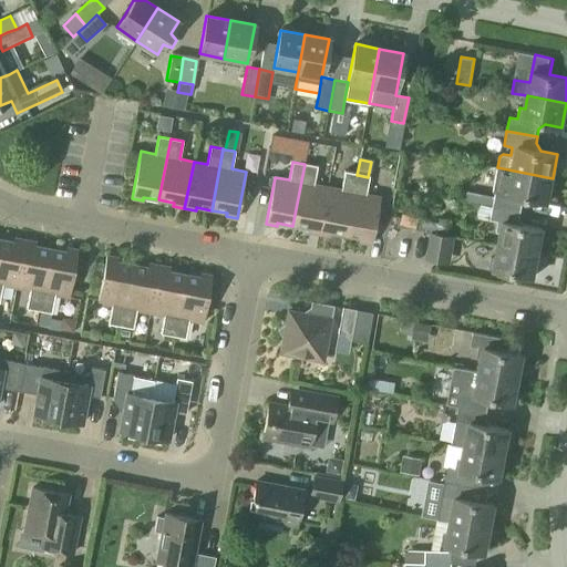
[(318,234),(327,187),(313,184),(317,167),(305,164),(292,226),(308,228),(307,232),(318,234)]
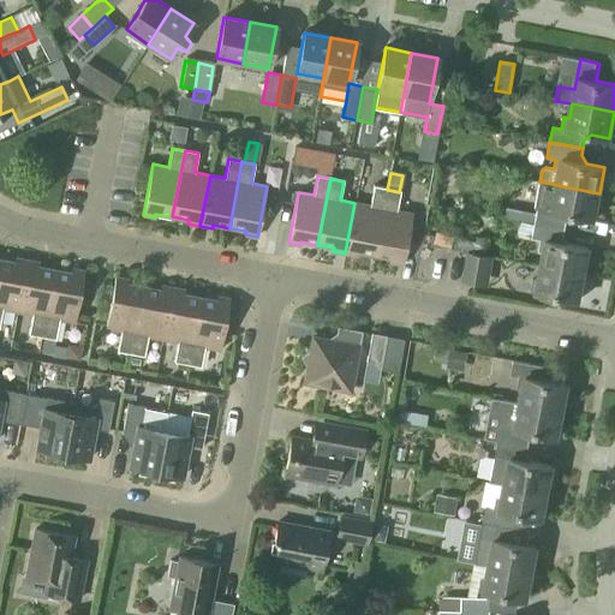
[(536,214),(535,222),(567,230),(569,221),(575,216),(593,220),(599,193),(539,181),(535,209),(537,209),(536,214)]
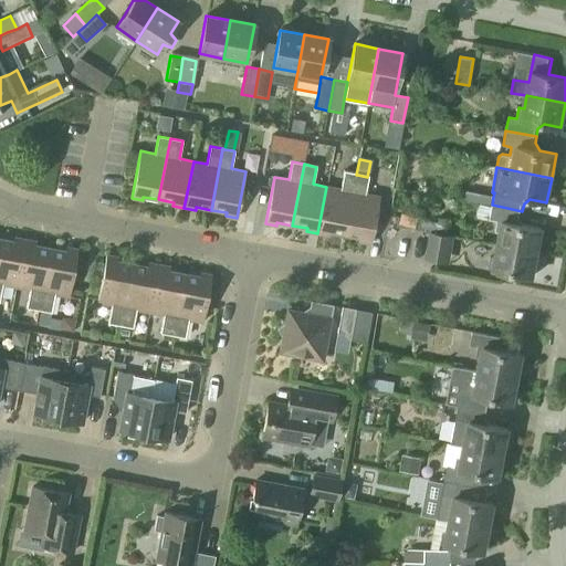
[(341,189),(326,187),(317,233),(329,236),(329,232),(345,236),(356,175),(344,173),(341,189)]
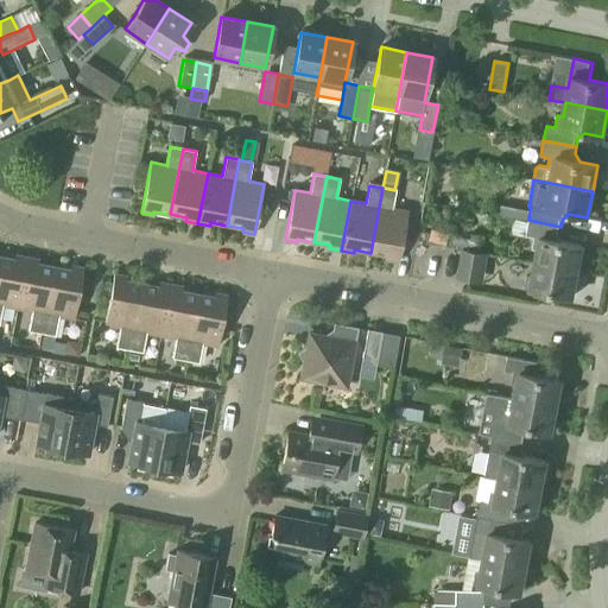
[(396,190),(394,190),(384,188),(382,188),(371,253),(387,255),(386,259),(398,261),(407,211),(392,208),(396,190)]
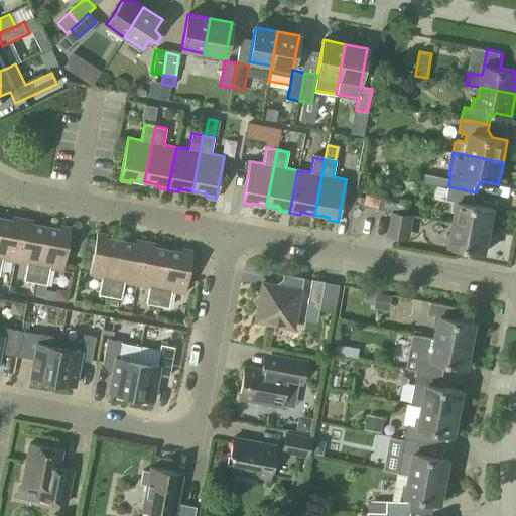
[(437,176),(435,184),(448,186),(449,179),(437,176)]
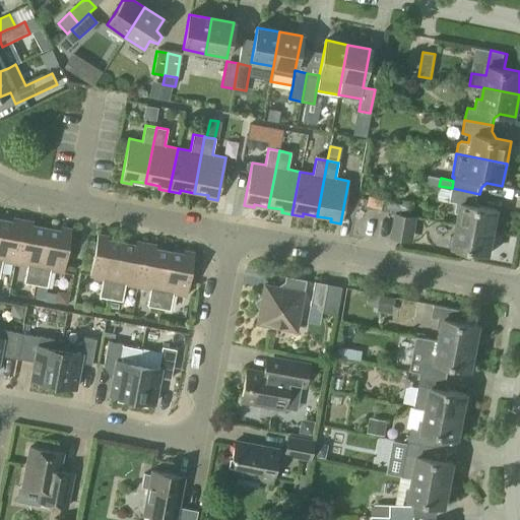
[(452,188),(449,202),(456,203),(454,213),(459,214),(457,224),(494,232),(498,209),(483,206),(478,200),(479,194),(452,188)]
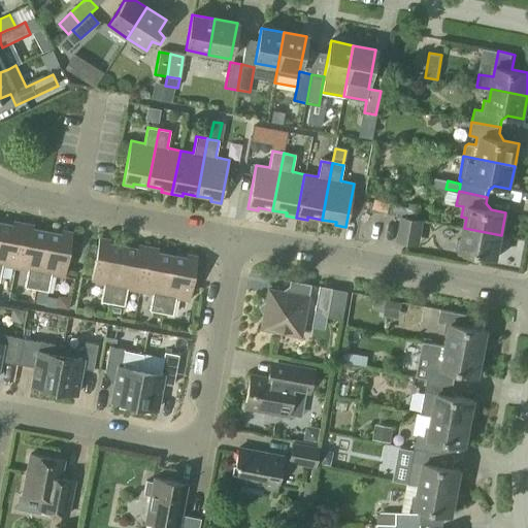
[(401,217),(397,241),(409,243),(414,219),(401,217)]
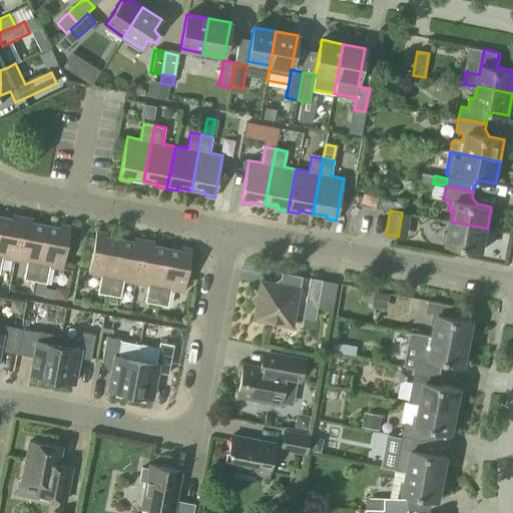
[(11,218),(0,216),(0,264),(1,260),(14,262),(22,217),(12,215),(11,218)]
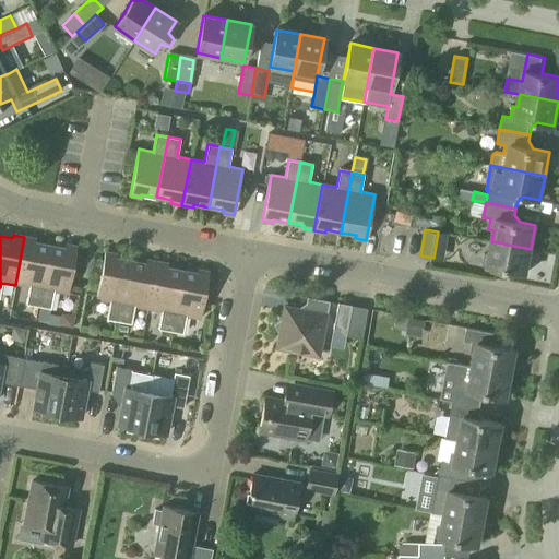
[(38,307),(49,246),(35,242),(35,239),(24,237),(15,285),(30,288),(26,305),(38,307)]
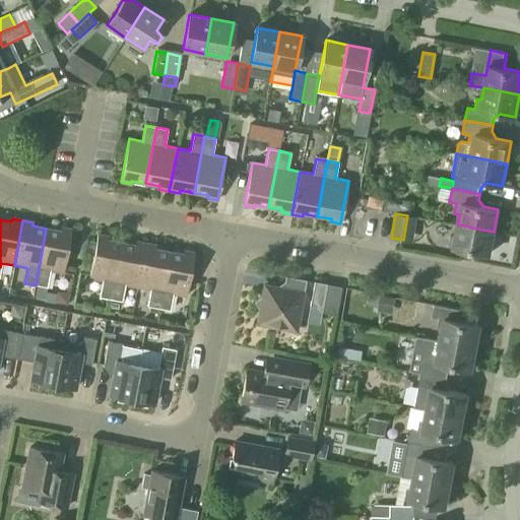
[(451,236),(449,247),(453,248),(490,254),(494,232),(457,224),(455,237),(451,236)]
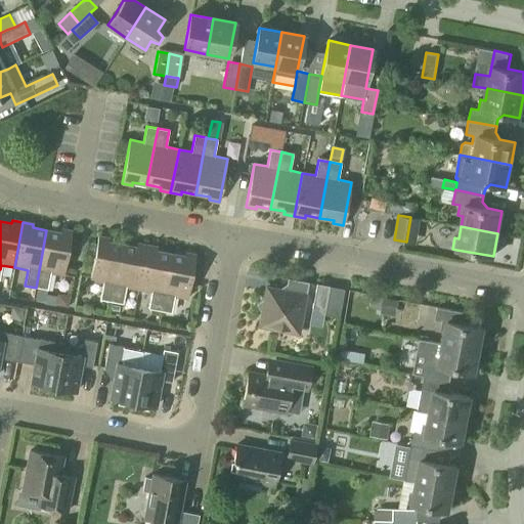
[(60,232),(46,230),(36,288),(47,291),(50,274),(63,276),(72,231),(61,229),(60,232)]
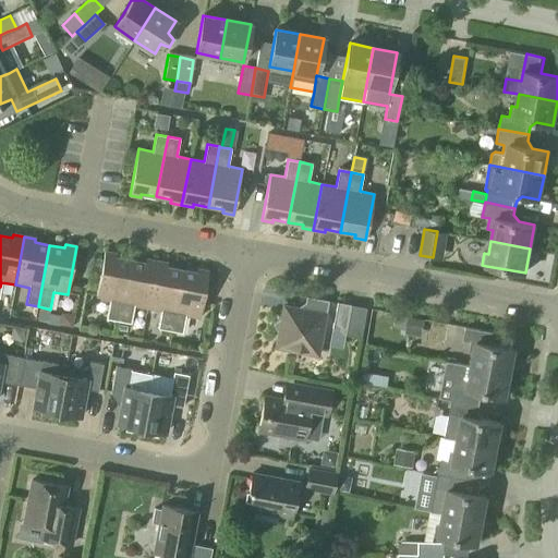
[(118,322),(130,261),(114,257),(116,254),(105,252),(95,300),(109,303),(106,319),(118,322)]
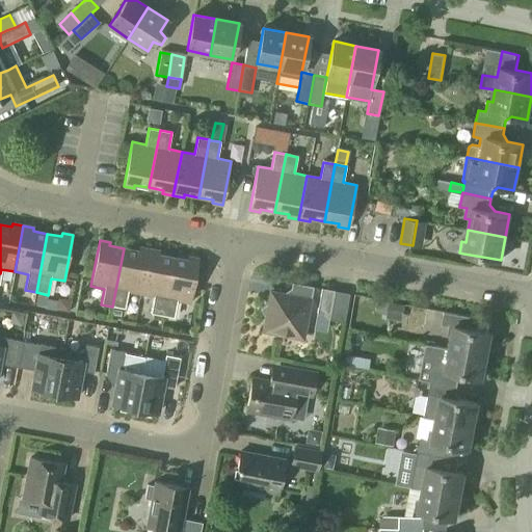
[(116,308),(124,310),(127,293),(140,295),(150,249),(138,247),(138,250),(124,248),(112,307),(116,308)]
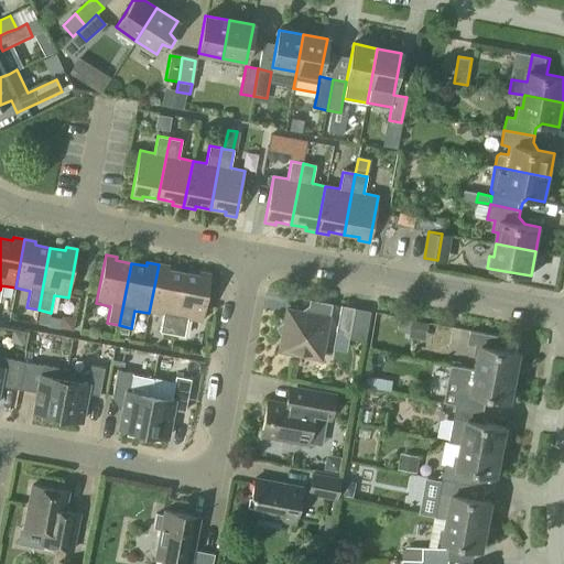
[(172,336),(184,273),(169,270),(170,267),(159,264),(149,313),(163,316),(160,333),(172,336)]
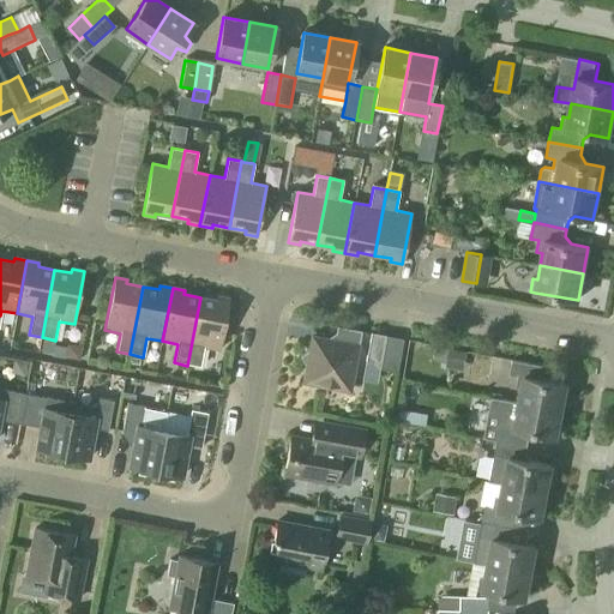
[(217,300),(200,298),(187,366),(200,368),(204,349),(220,351),(229,299),(217,296),(217,300)]
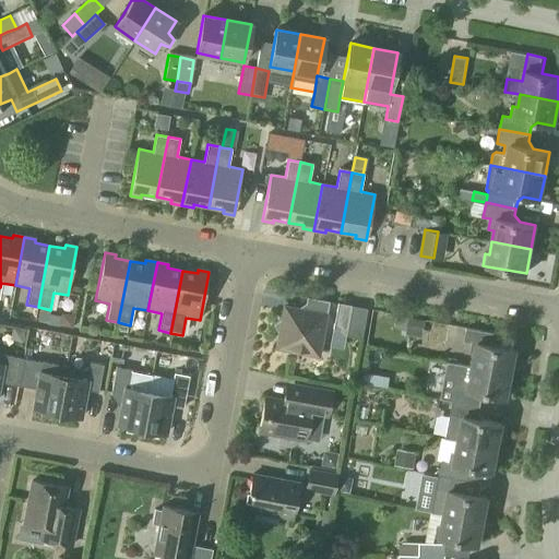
[(318,357),(329,301),(307,297),(304,310),(284,306),(281,319),(272,325),(278,334),(275,348),(318,357)]
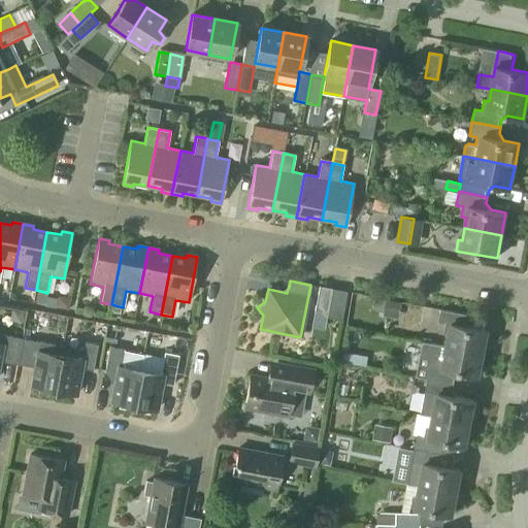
[(36,290),(25,288),(23,288),(21,296),(34,298),(36,290)]
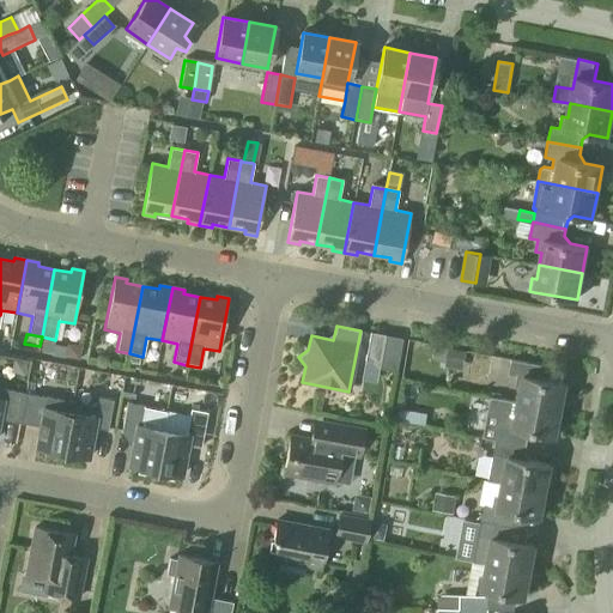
[(378,369),(395,372),(401,338),(386,335),(378,369)]
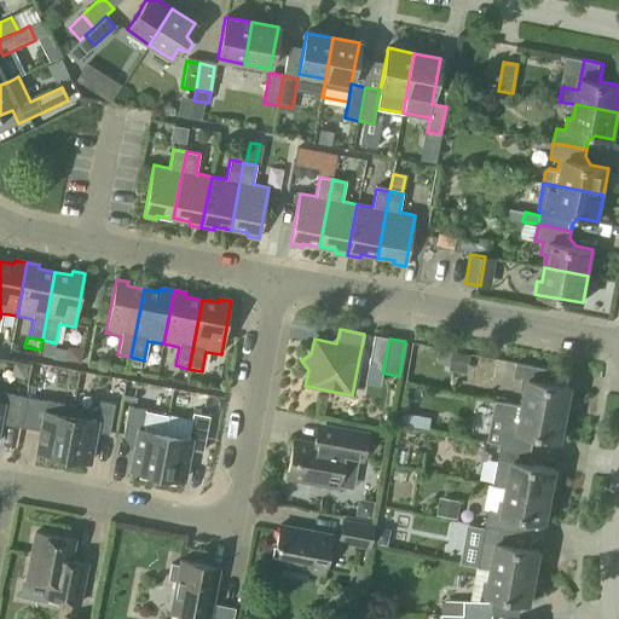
[(67,350),(64,363),(76,365),(79,352),(67,350)]
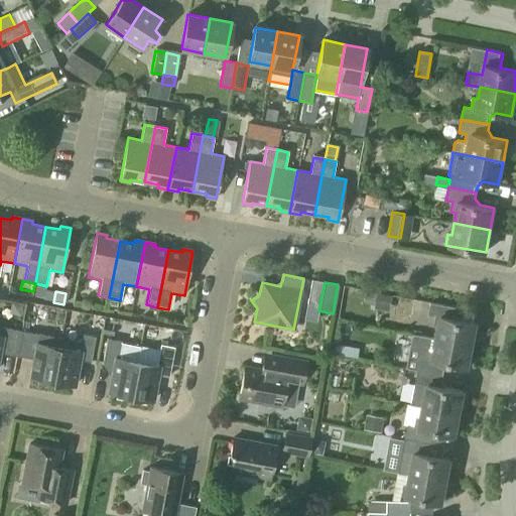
[(389,310),(392,295),(370,291),(368,303),(375,304),(374,308),(389,310)]
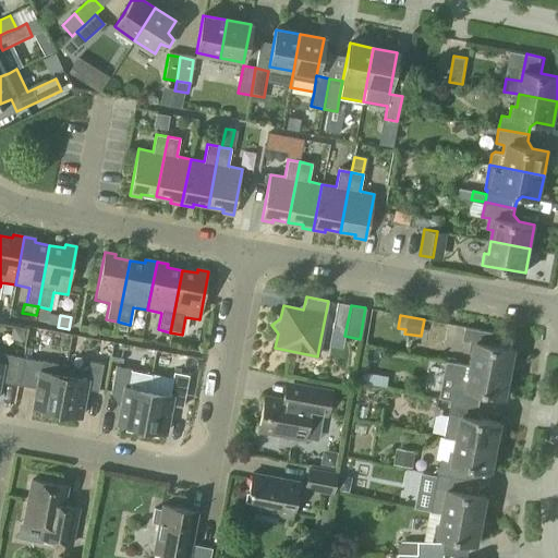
[(493,332),(465,327),(463,339),(463,341),(471,342),(469,353),(474,354),(472,366),(510,373),(514,349),(490,344),(493,332)]
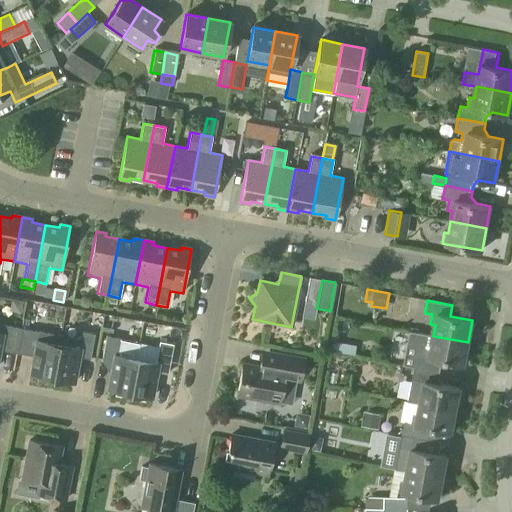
[(0,349),(16,353),(21,329),(3,325),(0,324),(0,349)]
